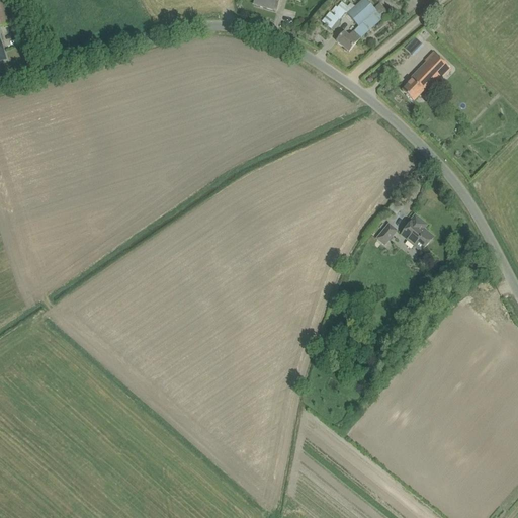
[(0,0),(0,28),(16,23),(13,14),(9,0),(0,0)]
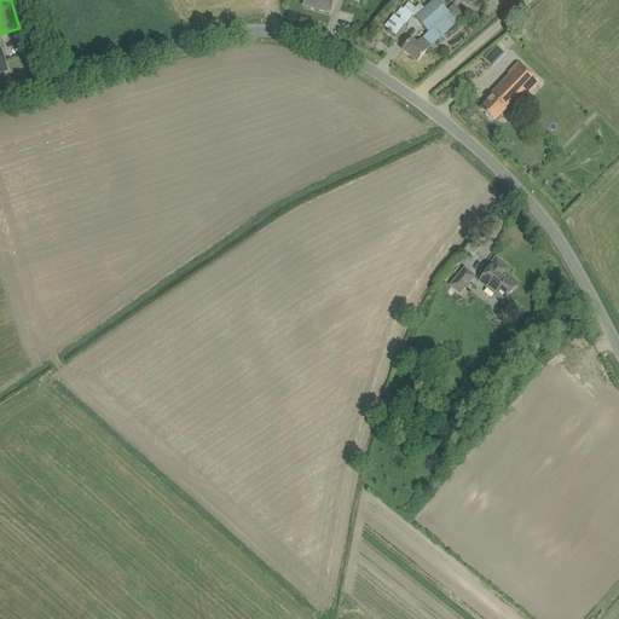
[(305,0),(304,4),(316,7),(314,10),(330,13),(334,0),(305,0)]
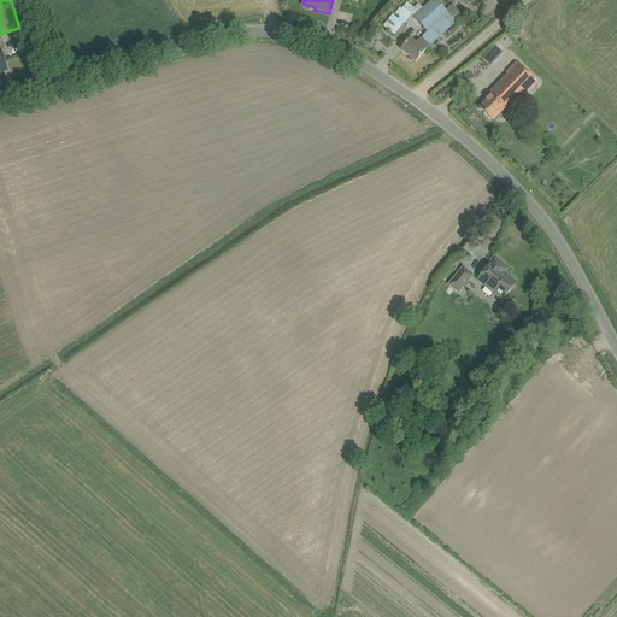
[(433,0),(423,9),(413,17),(427,33),(421,39),(429,46),(459,19),(456,15),(452,18),(435,0),(433,0)]
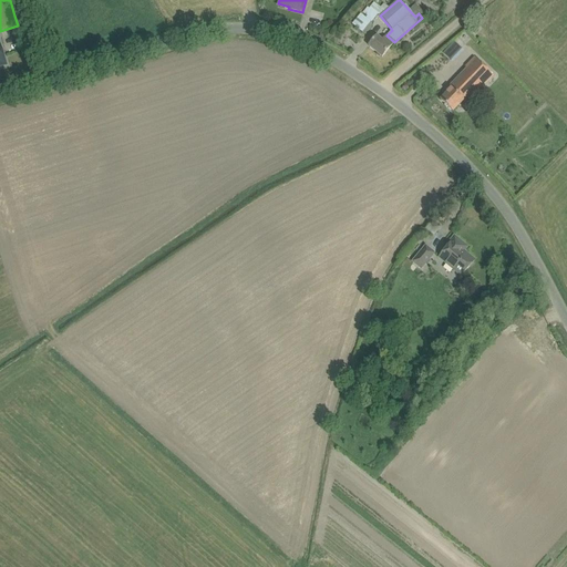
[(373,2),(369,8),(377,14),(380,16),(389,8),(383,3),(380,8),(373,2)]
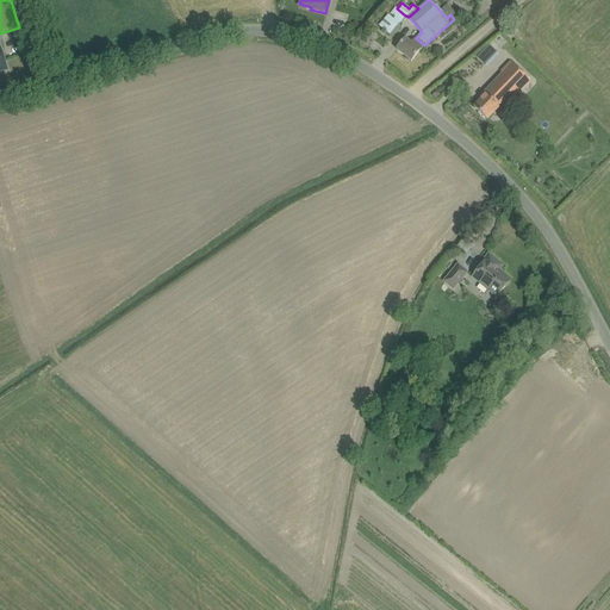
[(387,14),(378,26),(392,37),(399,29),(400,24),(399,24),(398,23),(397,23),(393,19),(387,14)]
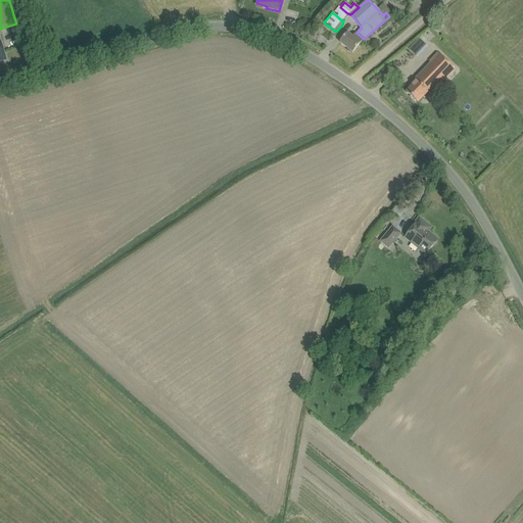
[(346,35),(340,43),(352,53),(359,45),(364,39),(357,33),(352,38),(347,34),(346,35)]
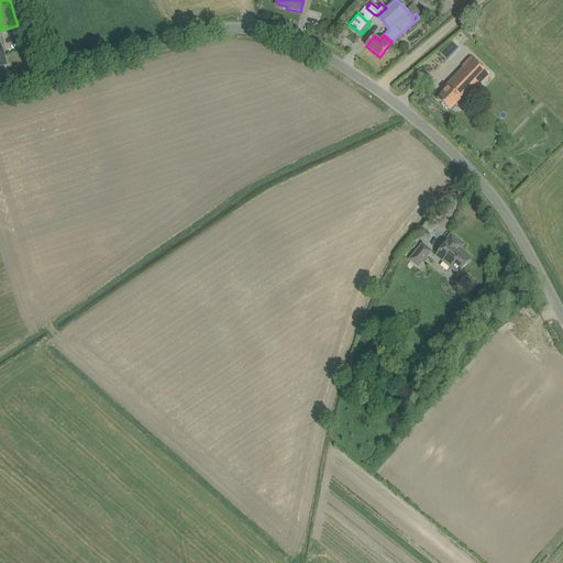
[(476,91),(489,77),(471,58),(462,68),(463,69),(454,78),(446,87),(448,88),(437,99),(450,111),(468,91),(472,89),(473,88),(476,91)]
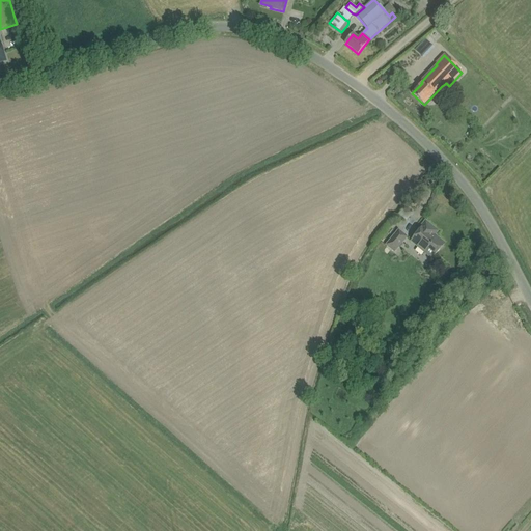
[(431,259),(438,252),(444,244),(434,235),(438,231),(425,222),(419,230),(420,231),(411,242),(431,259)]
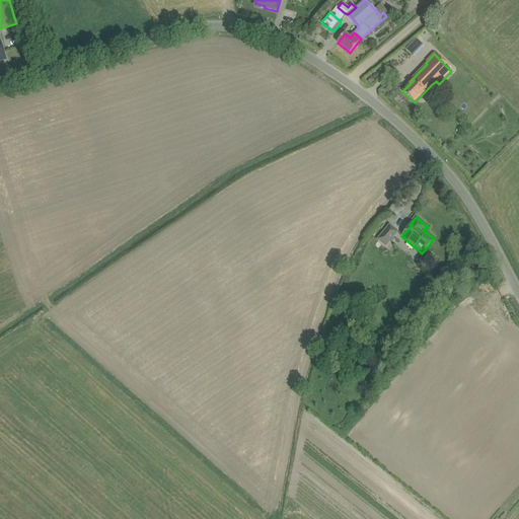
[(389,225),(377,240),(384,246),(396,232),(389,225)]
